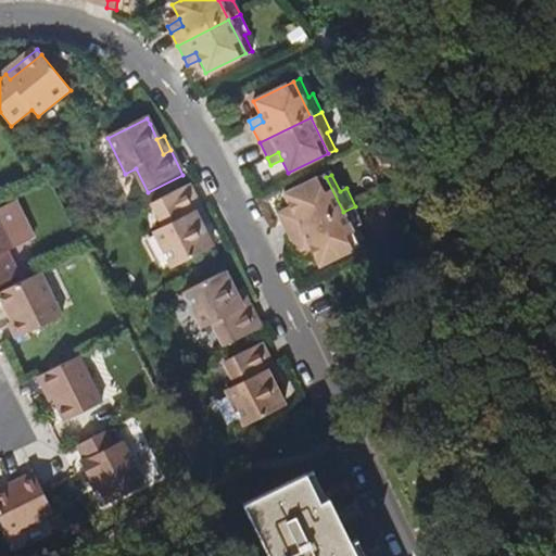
[(285,197),(291,211),(295,218),(283,224),(290,238),(343,212),(326,177),(285,197)]
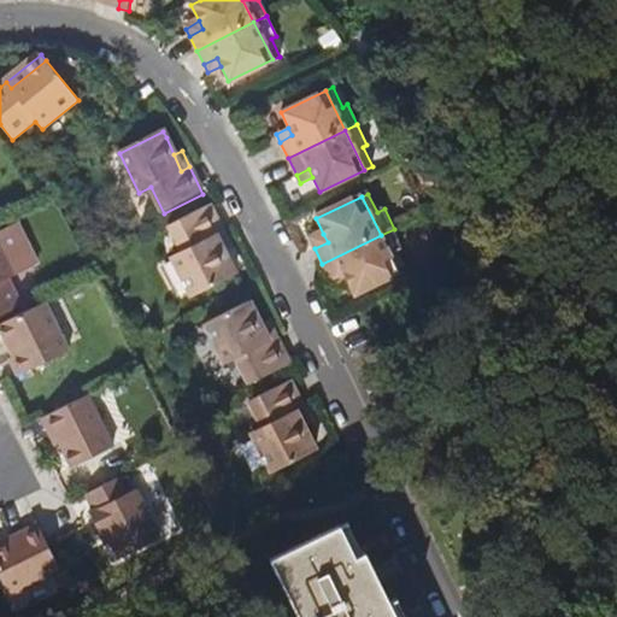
[(218,239),(225,236),(211,207),(171,228),(183,254),(172,260),(192,299),(236,276),(225,256),(218,239)]
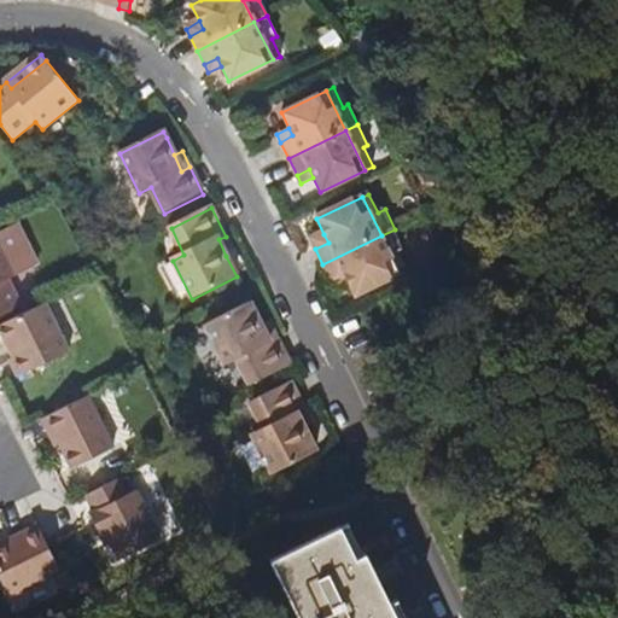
[(406,250),(395,229),(382,235),(401,277),(408,274),(398,254),(406,250)]
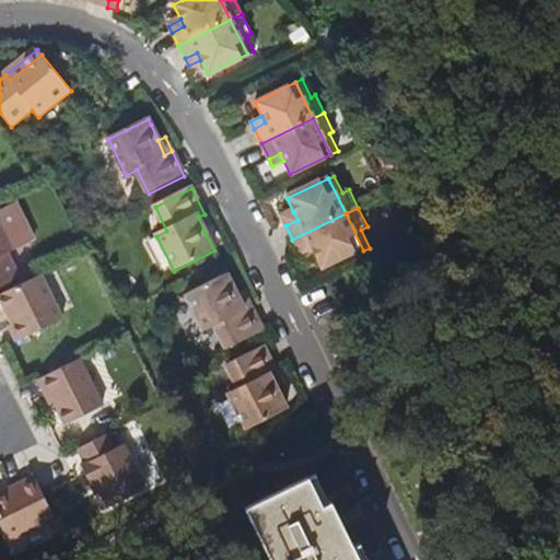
[(282,218),(286,225),(298,220),(293,212),(282,218)]
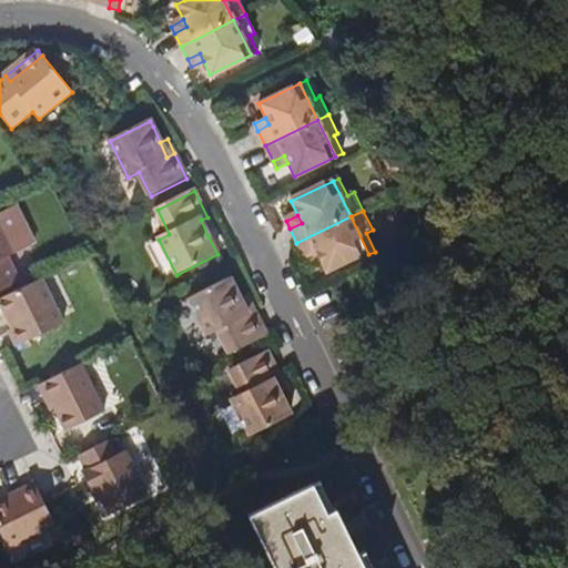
[(296,243),(305,260),(317,254),(321,262),(327,275),(368,254),(351,216),(296,243)]
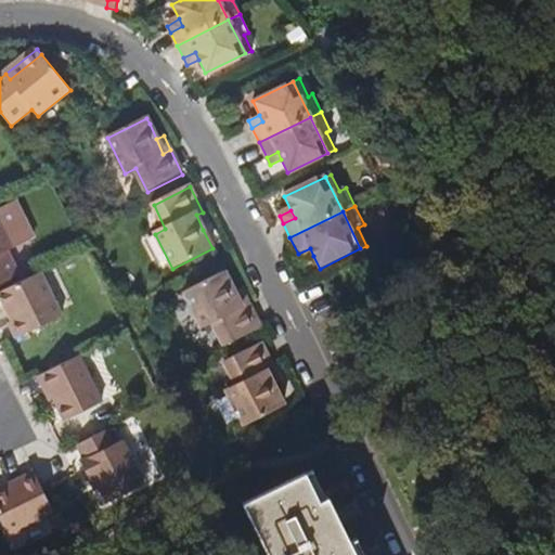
[(209,227),(203,213),(196,215),(203,230),(209,227)]
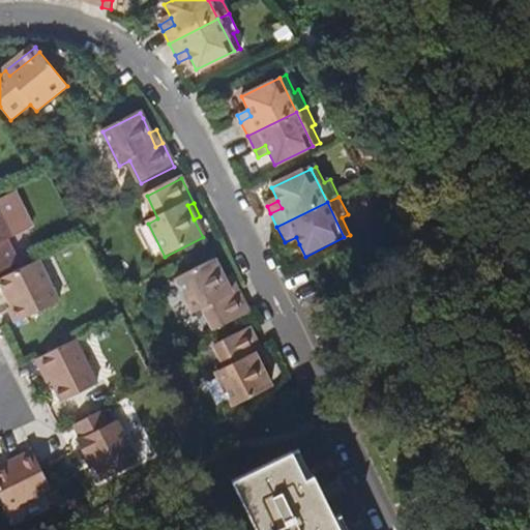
[(0,273),(18,265),(6,242),(15,238),(0,208),(0,273)]
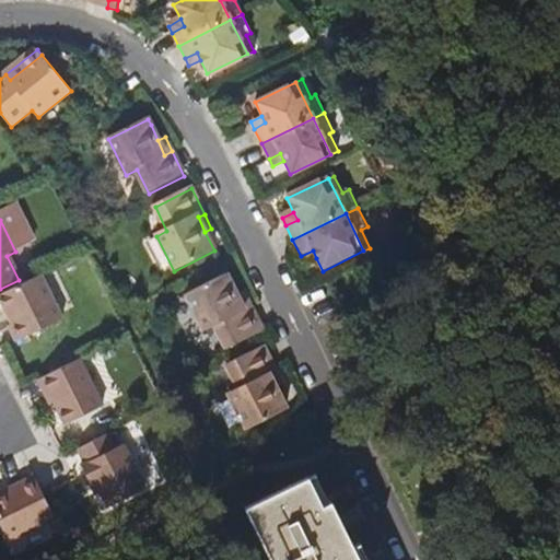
[(304,264),(316,258),(313,251),(301,256),(304,264)]
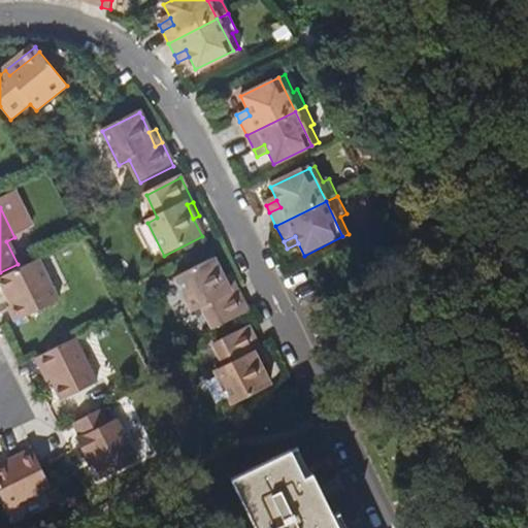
[(40,260),(0,278),(0,281),(12,307),(10,308),(18,324),(61,302),(40,260)]
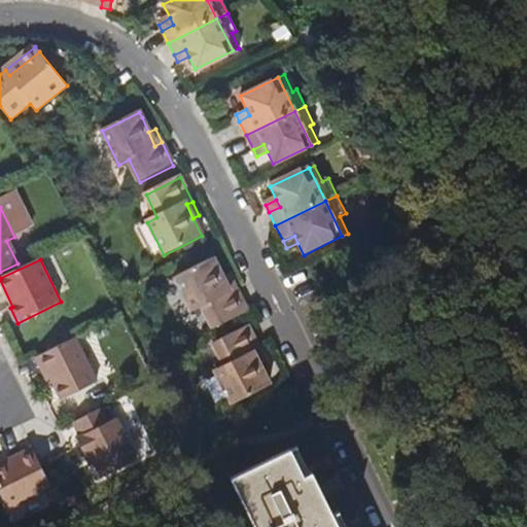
[(232,294),(224,281),(214,260),(176,279),(194,314),(203,310),(213,331),(249,313),(238,290),(232,294)]
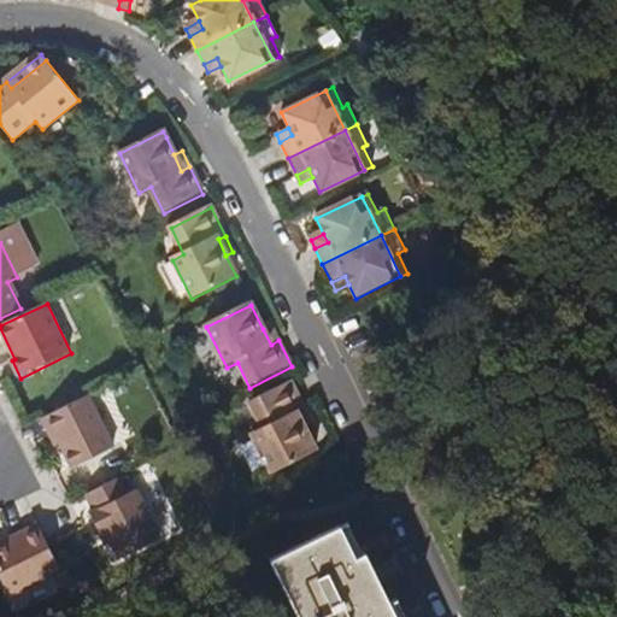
[(270,324),(263,329),(271,345),(278,340),(270,324)]
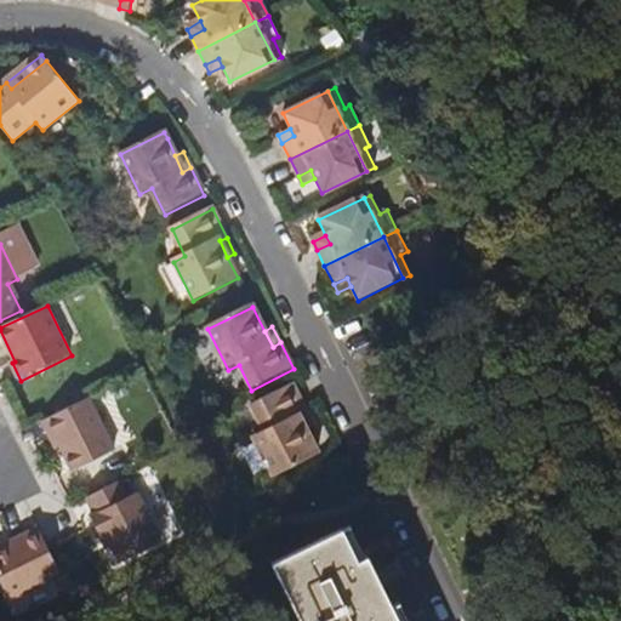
[(300,420),(307,416),(294,388),(251,409),(263,433),(252,438),(273,479),(318,457),(307,434),(300,420)]
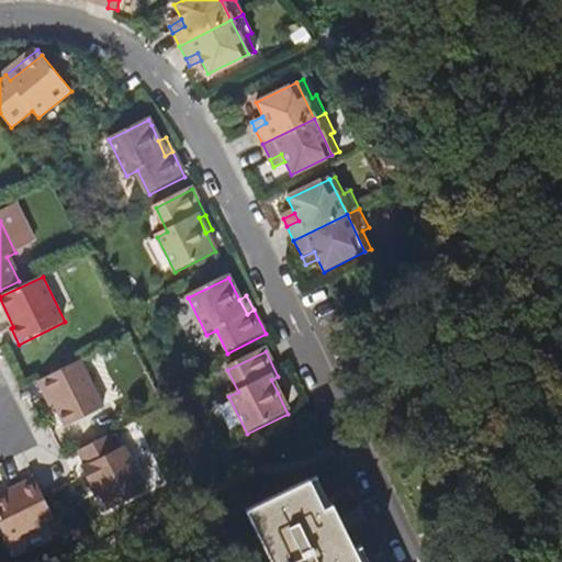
[(76,353),(33,374),(41,390),(45,389),(60,419),(99,401),(76,353)]
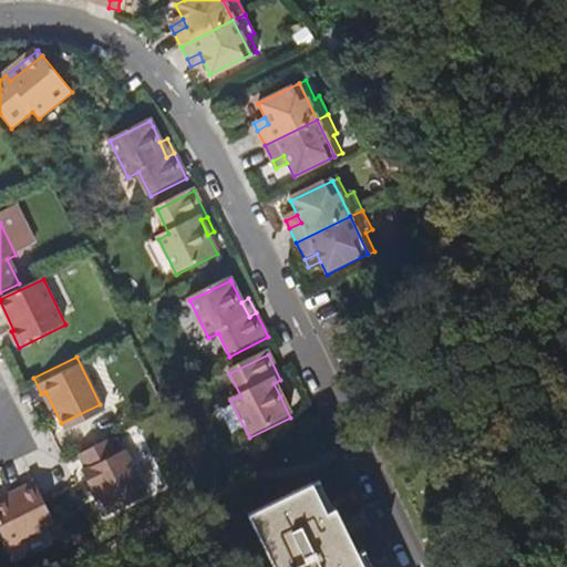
[(287,393),(280,380),(274,383),(280,397),(287,393)]
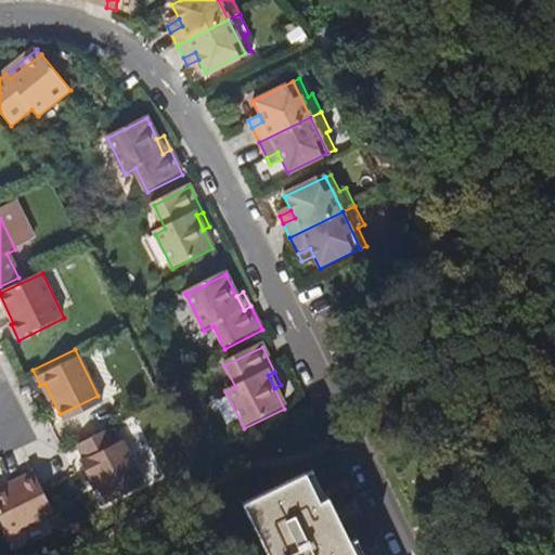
[(104,425),(74,439),(81,454),(77,455),(87,475),(91,473),(95,483),(103,498),(141,479),(119,435),(111,439),(104,425)]
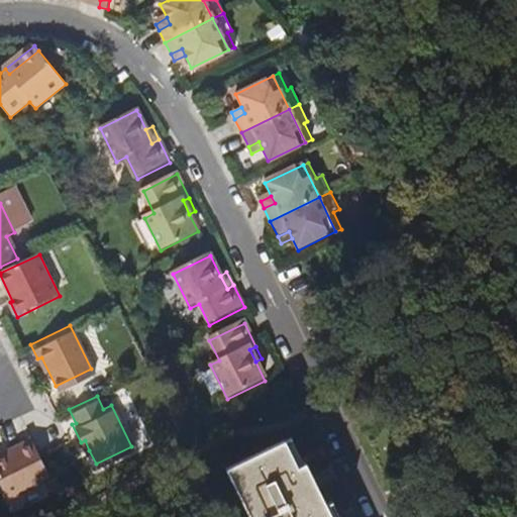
[(32,440),(0,456),(0,481),(10,500),(53,479),(32,440)]
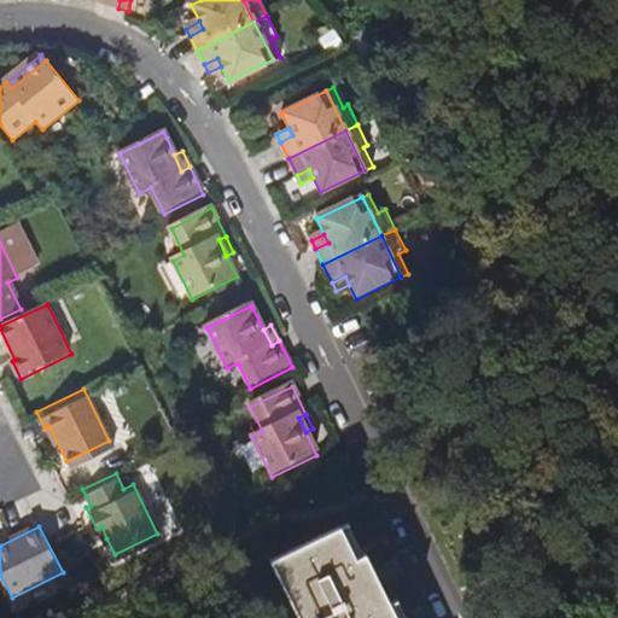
[(101,526),(97,529),(103,541),(106,538),(101,526)]
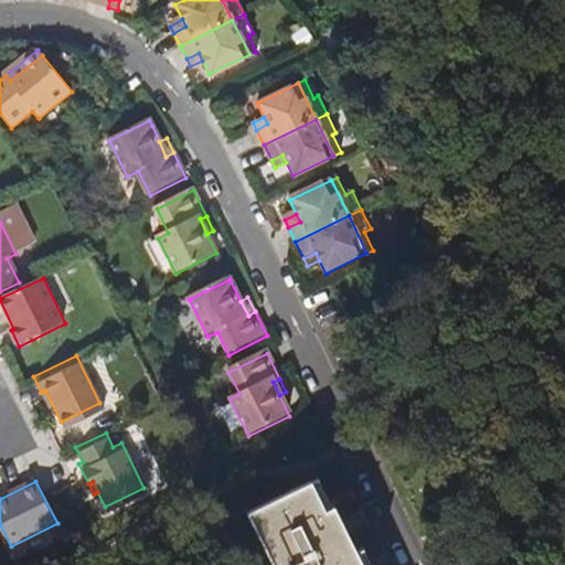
[(362,564),(336,508),(326,512),(311,484),(249,514),(274,564),(362,564)]
